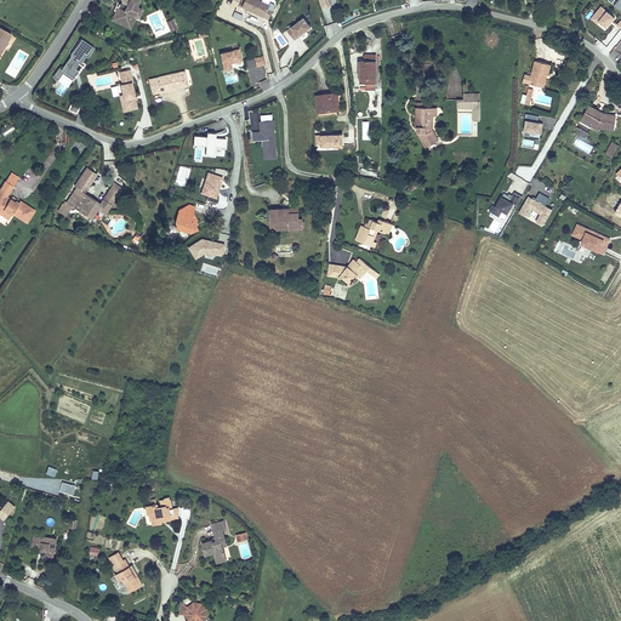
[(140,1),(136,0),(118,0),(118,1),(120,1),(112,18),(115,20),(117,17),(127,23),(132,15),(135,16),(140,9),(136,7),(140,1)]
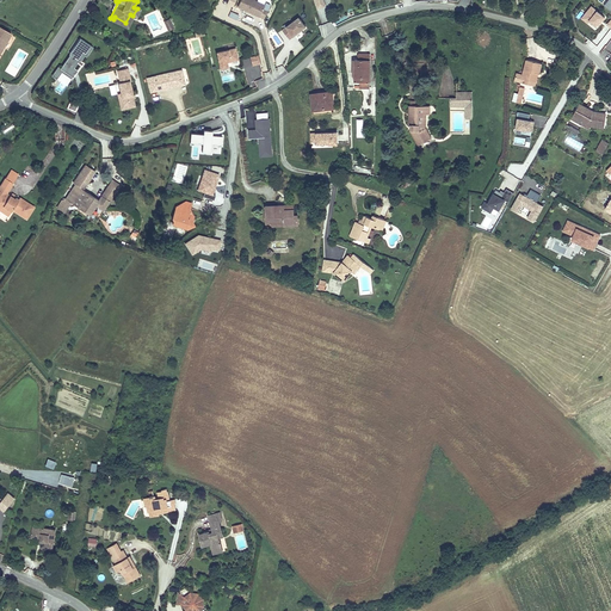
[(265,4),(257,0),(240,0),(239,6),(264,17),(267,8),(264,6),(265,4)]
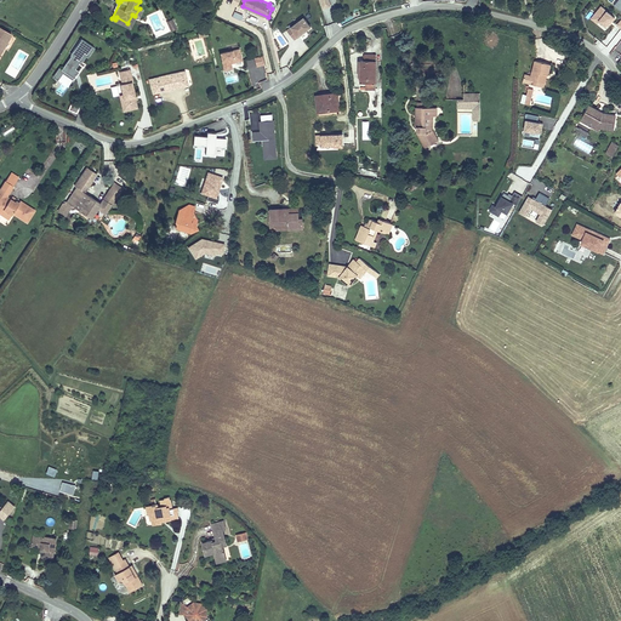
[(605,26),(614,17),(602,5),(590,18),(596,24),(599,20),(605,26)]
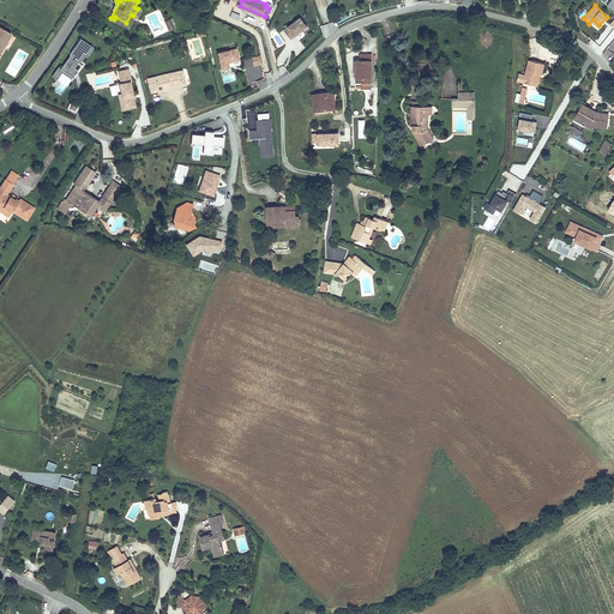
[(127,26),(133,16),(131,14),(126,23),(115,17),(114,19),(127,26)]
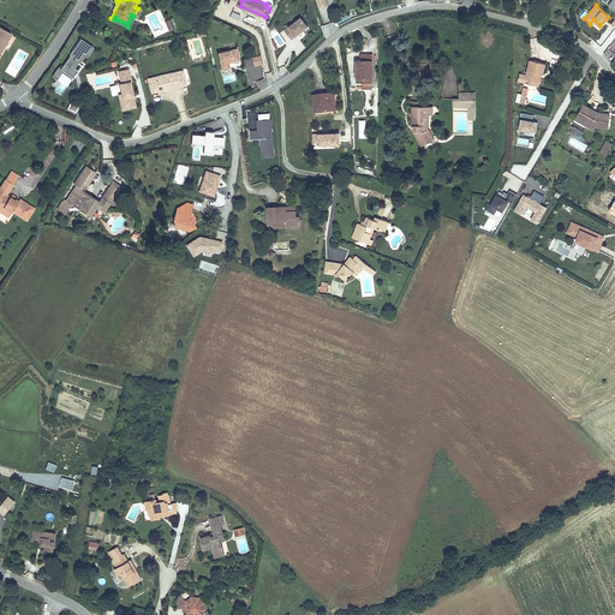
[(292,39),(309,25),(300,16),(285,29),(292,39)]
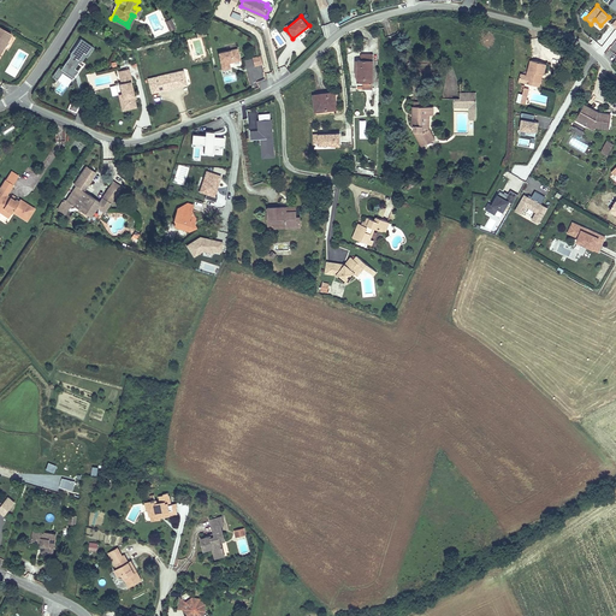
[(0,54),(10,39),(0,31),(0,54)]
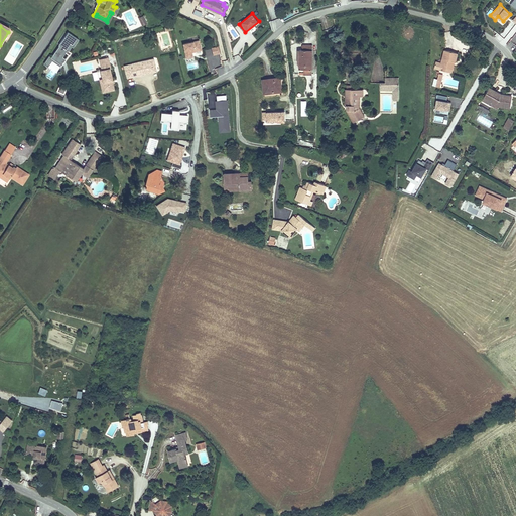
[(74,46),(79,39),(68,32),(59,43),(51,56),(49,55),(43,63),(47,66),(52,58),(61,65),(66,59),(62,57),(66,52),(69,54),(71,51),(69,49),(72,45),(74,46)]
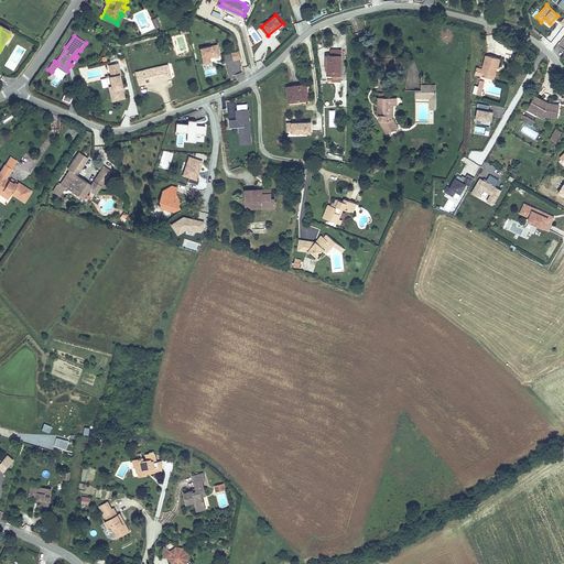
[(219,54),(217,43),(199,46),(204,63),(210,62),(209,56),(219,54)]
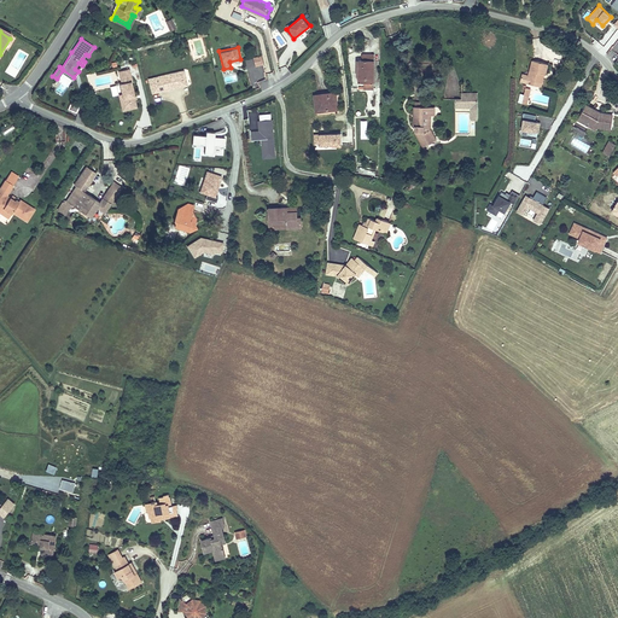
[(252,58),(254,66),(263,65),(261,56),(252,58)]
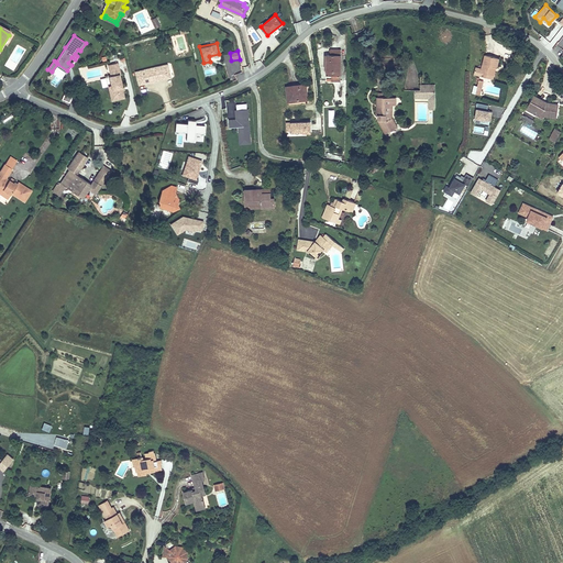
[(481,73),(490,76),(493,65),(496,66),(497,67),(500,56),(485,53),(481,73)]
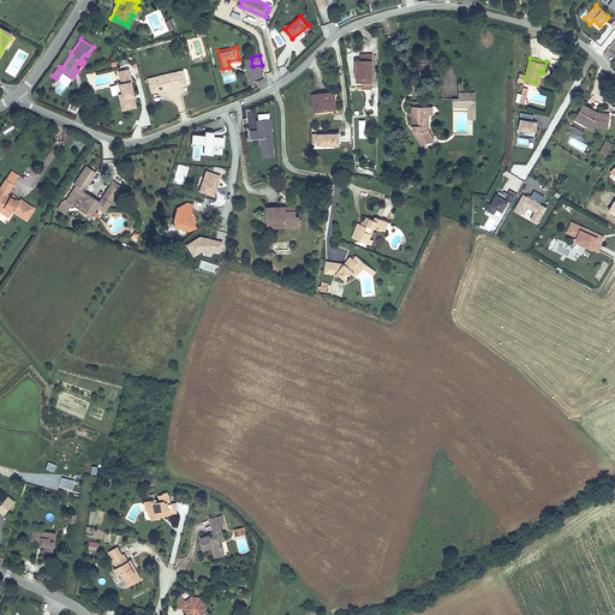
[(354,60),(354,82),(370,82),(370,60),(354,60)]
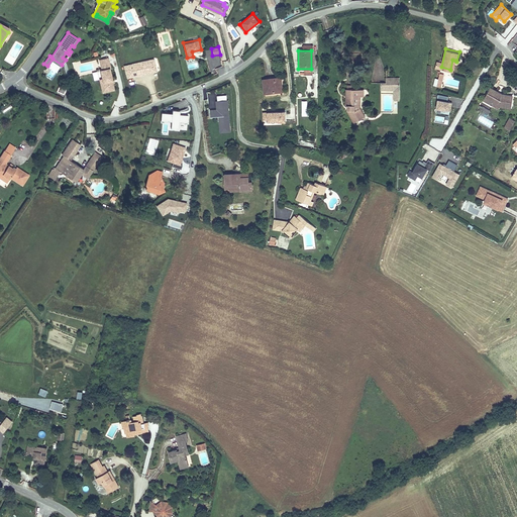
[(111,89),(110,83),(109,80),(107,68),(108,68),(106,57),(97,59),(99,69),(97,70),(99,78),(100,84),(100,85),(101,91),(111,89)]
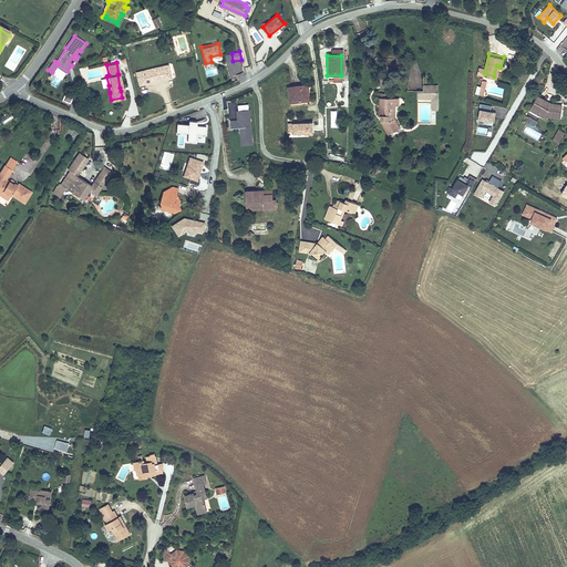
[(164,66),(135,73),(137,86),(167,80),(164,66)]
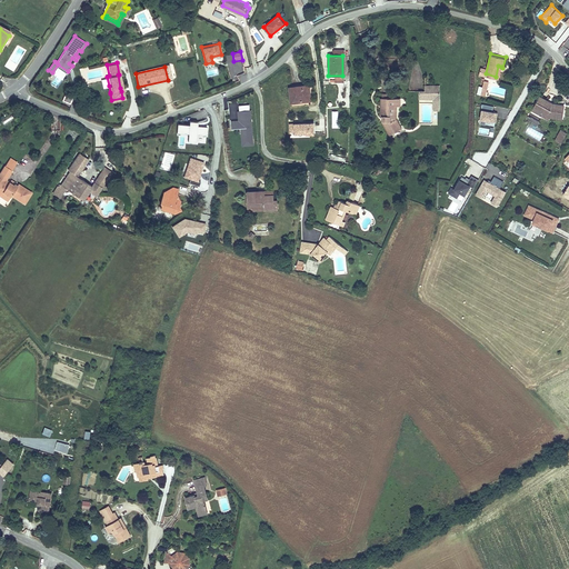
[(305,85),(285,87),(286,101),(305,100),(305,85)]
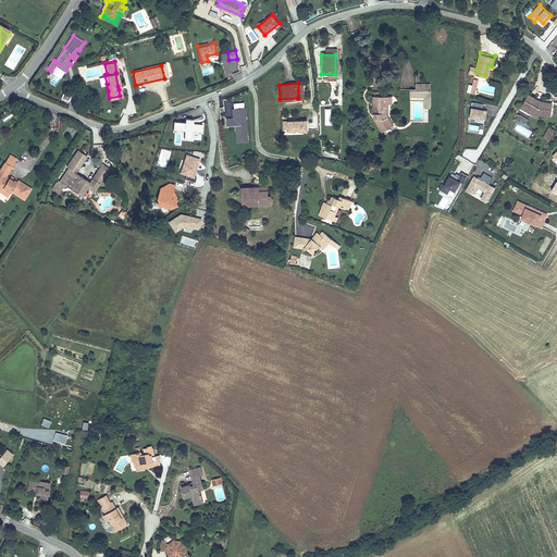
[(424,107),(431,107),(431,83),(417,83),(417,88),(410,88),(410,96),(424,96),(424,107)]
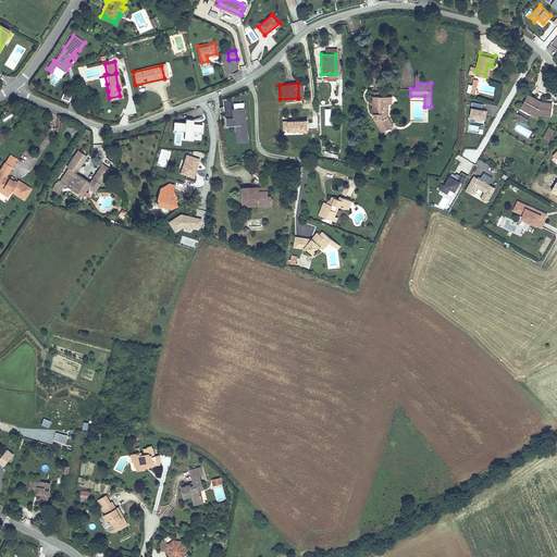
[(120,97),(120,96),(109,98),(108,91),(108,90),(107,84),(103,85),(107,99),(120,97)]
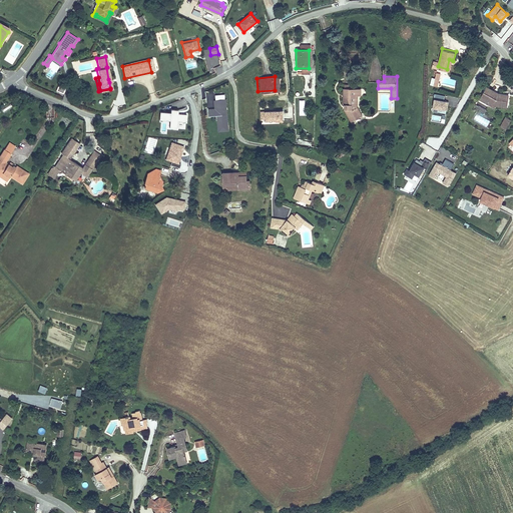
[(358,83),(342,83),(342,100),(343,101),(343,103),(349,120),(358,117),(353,103),(355,103),(356,91),(357,91),(358,83)]
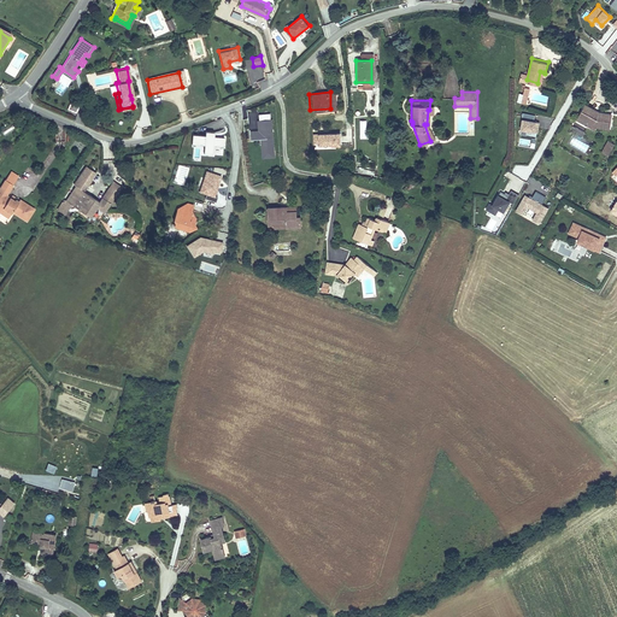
[(581,115),(589,101),(587,100),(579,116),(585,119),(586,117),(581,115)]
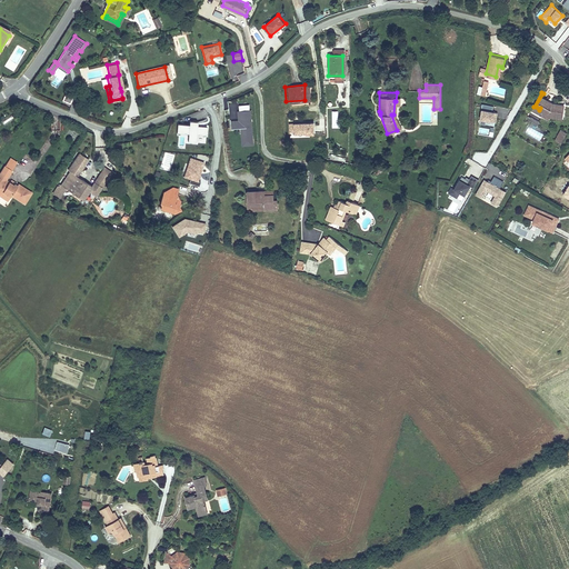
[(65,93),(62,100),(70,103),(72,97),(65,93)]
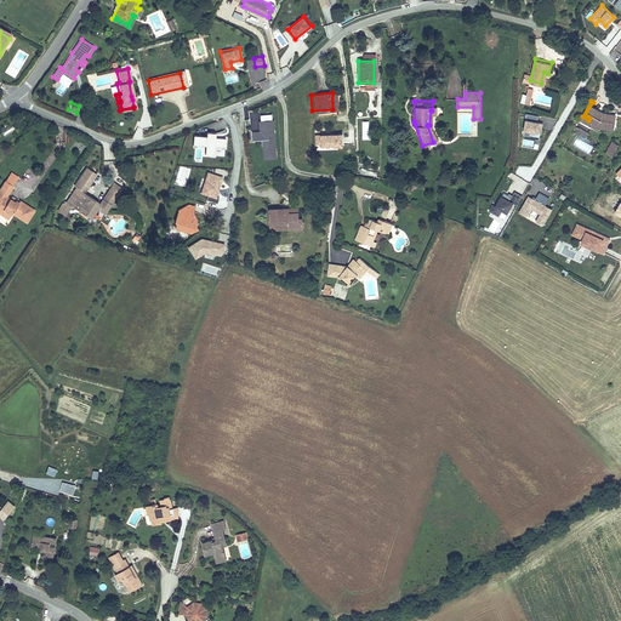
[(600,106),(593,102),(585,115),(590,118),(588,120),(593,123),(594,120),(599,123),(600,120),(613,125),(616,112),(603,108),(600,110),(598,109),(600,106)]
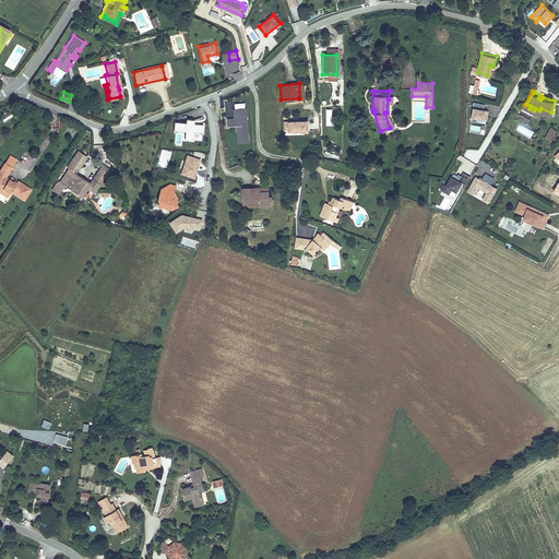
[(487,126),(489,111),(484,110),(485,105),(474,103),(471,122),(487,126)]
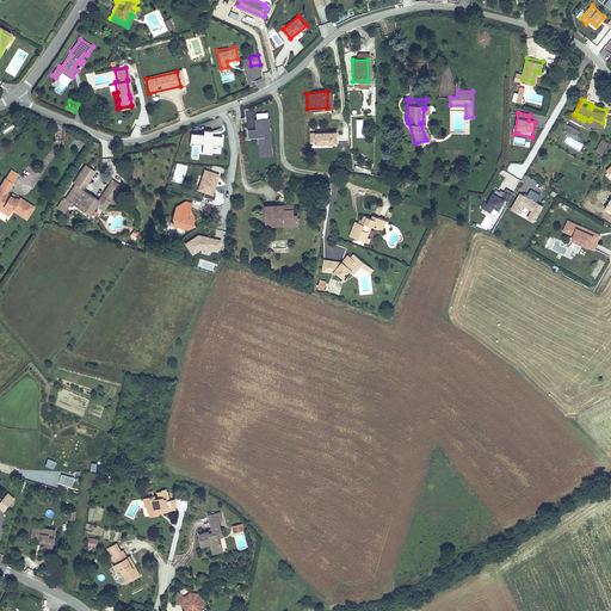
[(260,155),(272,154),(270,117),(255,118),(257,128),(248,129),(250,137),(259,136),(260,155)]
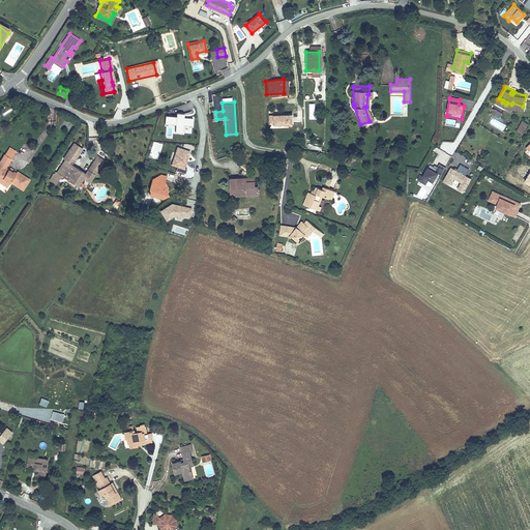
[(489,111),(502,117),(505,112),(492,105),(489,111)]
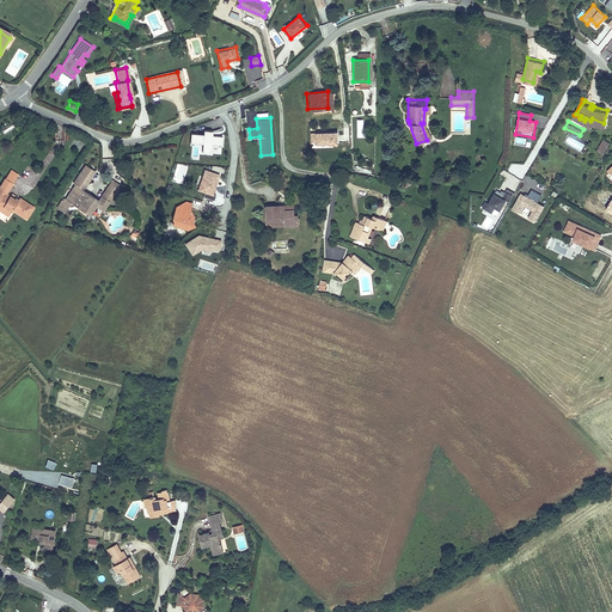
[(212,145),(222,146),(222,135),(213,135),(213,130),(203,130),(203,134),(190,133),(190,142),(200,144),(200,153),(212,153),(212,145)]
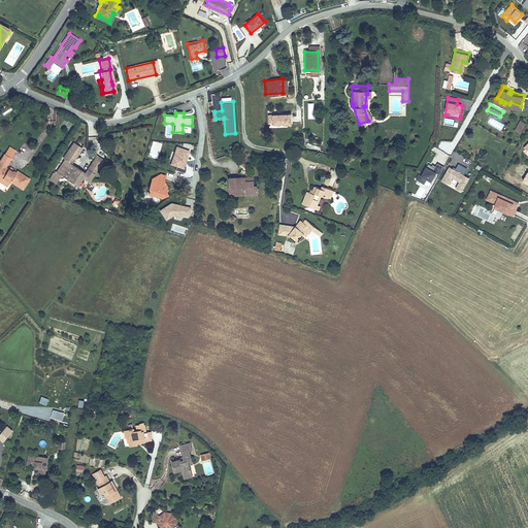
[(292,126),(292,113),(268,113),(268,126),(292,126)]
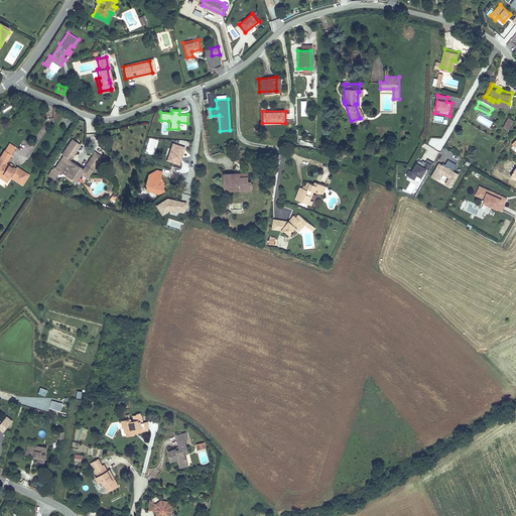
[(512,115),(506,125),(510,128),(515,117),(512,115)]
